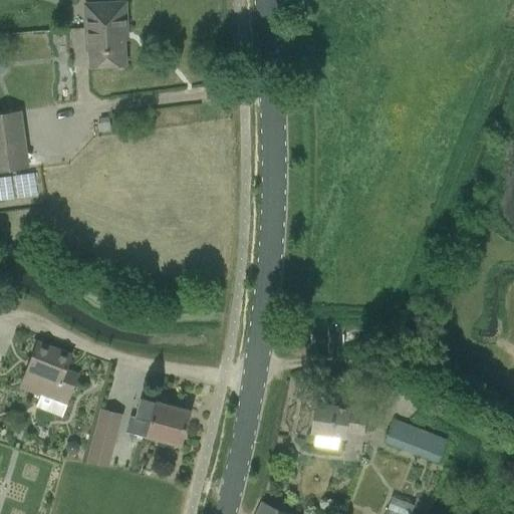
[(83,5),(84,26),(126,24),(125,3),(83,5)]
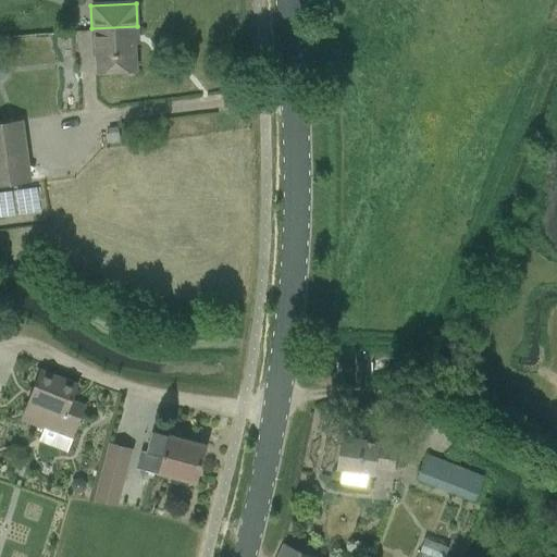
[(137,35),(137,26),(91,28),(93,57),(96,56),(97,73),(136,71),(135,35),(137,35)]
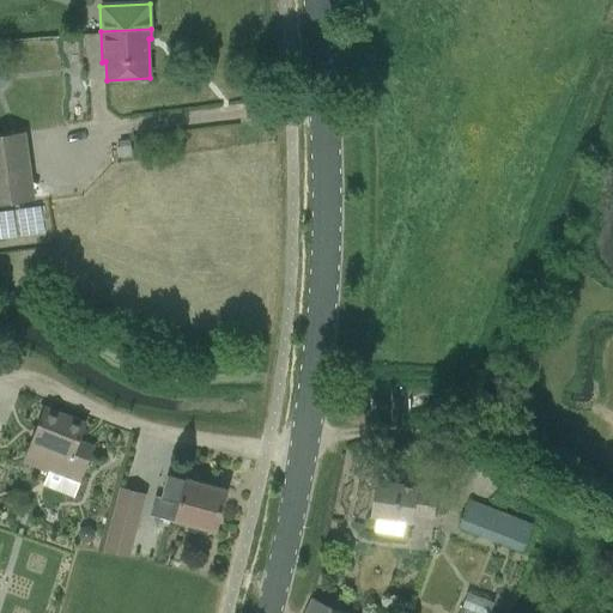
[(0,135),(0,202),(31,199),(23,133),(0,135)]
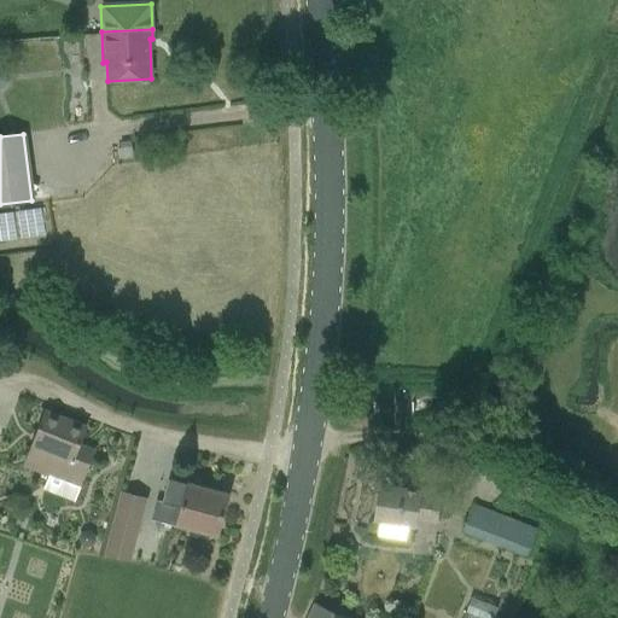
[(133,158),(130,141),(120,143),(120,147),(117,149),(118,159),(133,158)]
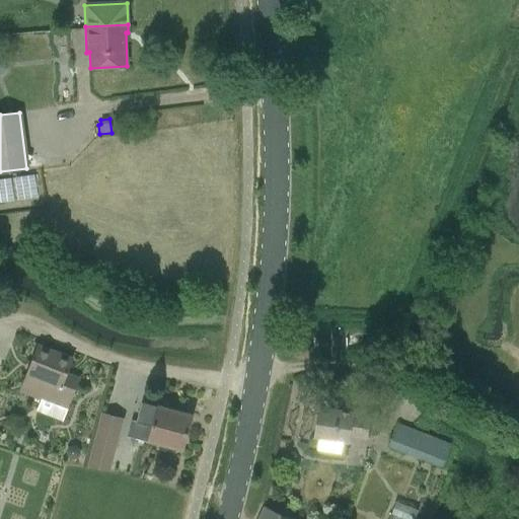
[(39,175),(0,176),(0,206),(40,205),(39,175)]
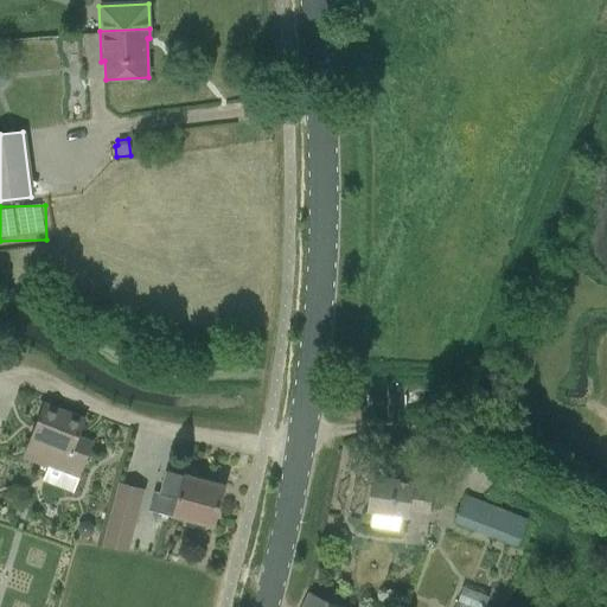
[(78,478),(88,454),(74,449),(84,420),(45,404),(25,457),(78,478)]
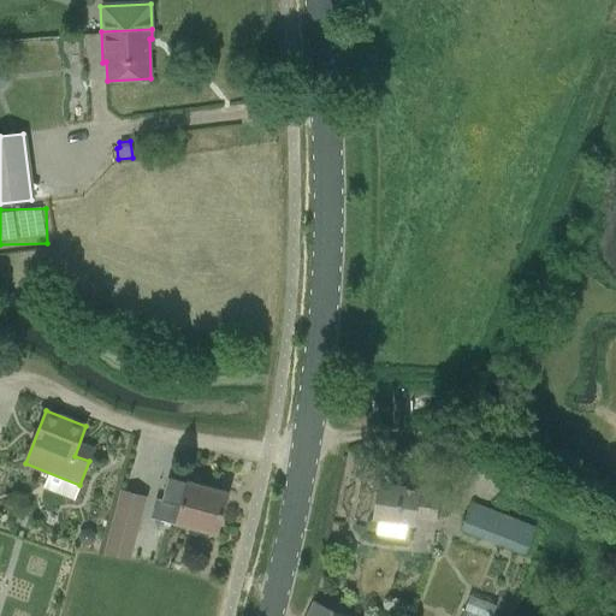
[(152,517),(205,531),(213,533),(214,531),(218,532),(227,495),(169,479),(164,501),(157,498),(152,517)]
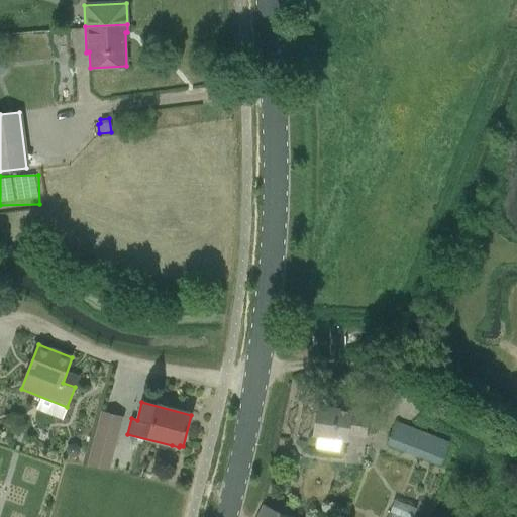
[(365,438),(369,416),(351,413),(351,412),(319,406),(314,435),(316,435),(314,448),(337,452),(339,439),(348,440),(348,436),(365,438)]
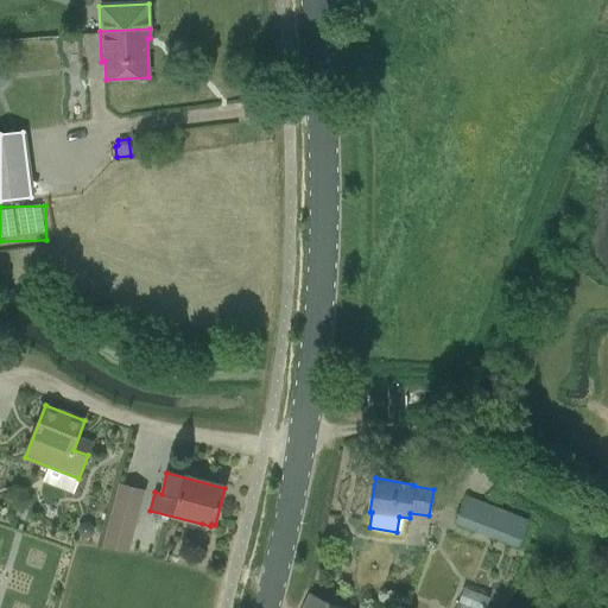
[(103,545),(127,551),(144,491),(119,485),(103,545)]
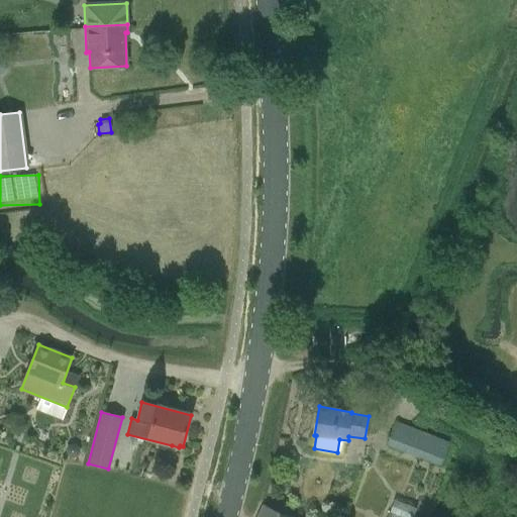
[(396,423),(387,445),(440,466),(448,443),(396,423)]
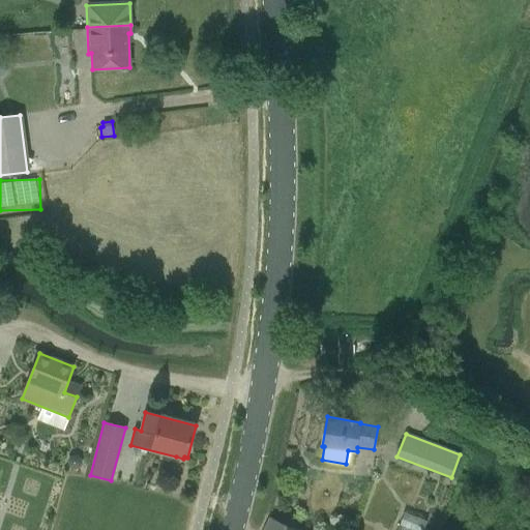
[(80,468),(83,463),(81,458),(76,454),(68,457),(67,462),(68,467),(75,470),(80,468)]
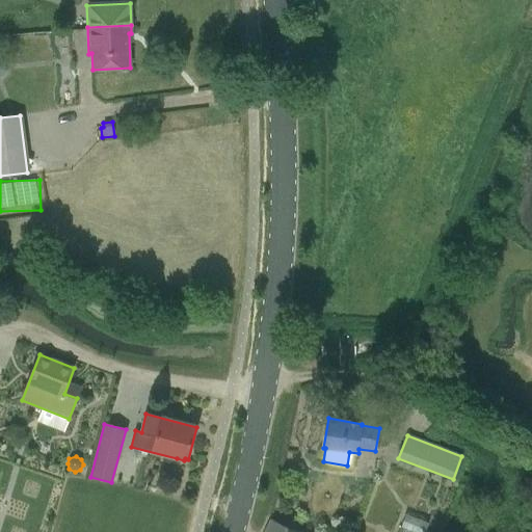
[(399,531),(426,531),(429,521),(405,513),(399,531)]
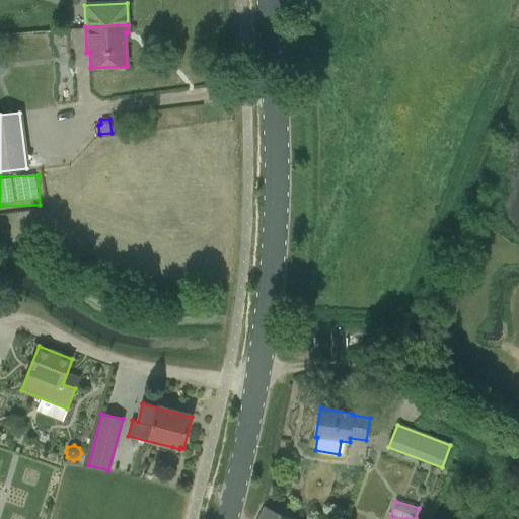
[(292,518),(265,507),(258,518),(292,518)]
